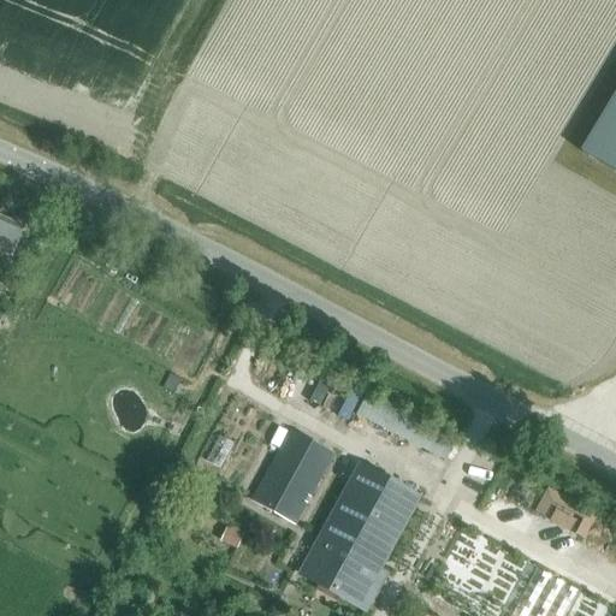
[(24,229),(0,217),(0,252),(11,258),(24,229)]
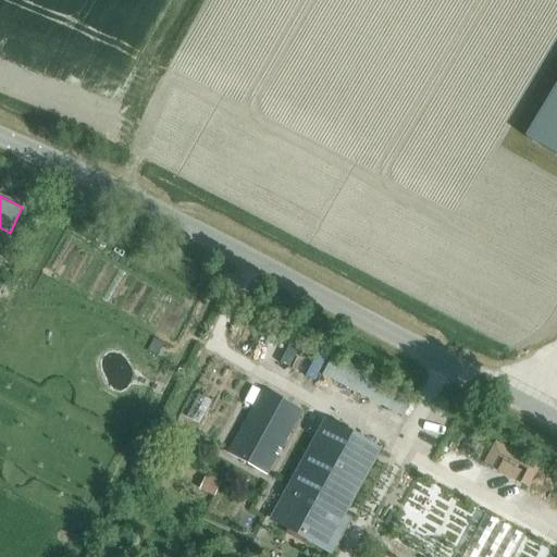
[(219,440),(244,382),(209,367),(184,424),(219,440)]
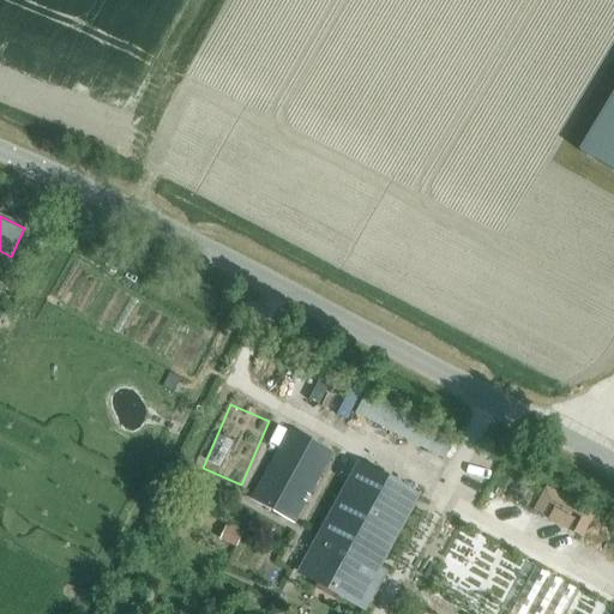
[(331,453),(289,431),(252,498),(294,521),(331,453)]
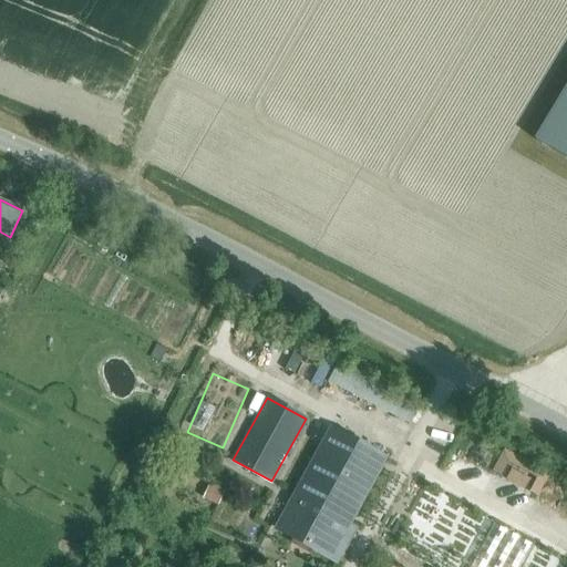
[(277,528),(337,562),(347,544),(340,540),(385,459),(331,429),(277,528)]
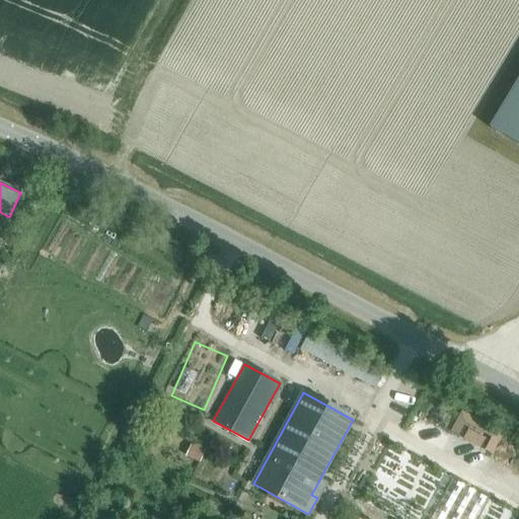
[(206,450),(192,444),(186,456),(200,462),(206,450)]
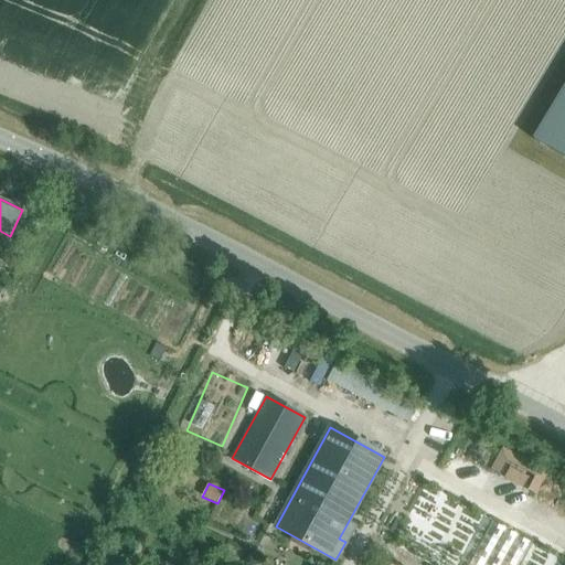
[(400,564),(426,564),(428,561),(382,543),(377,556),(400,564)]
